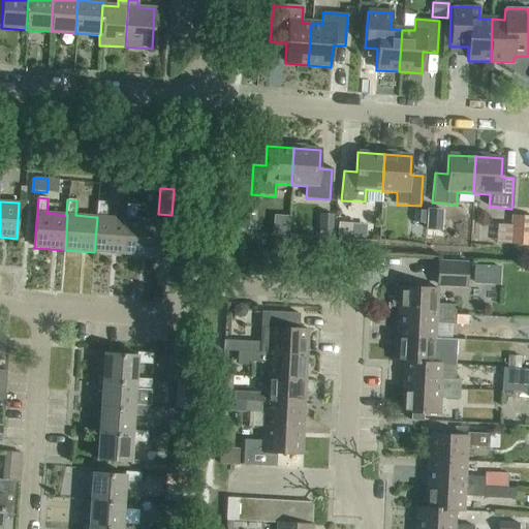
[(97,217),(94,252),(124,254),(126,219),(125,219),(105,218),(106,203),(97,201),(96,217),(97,217)]
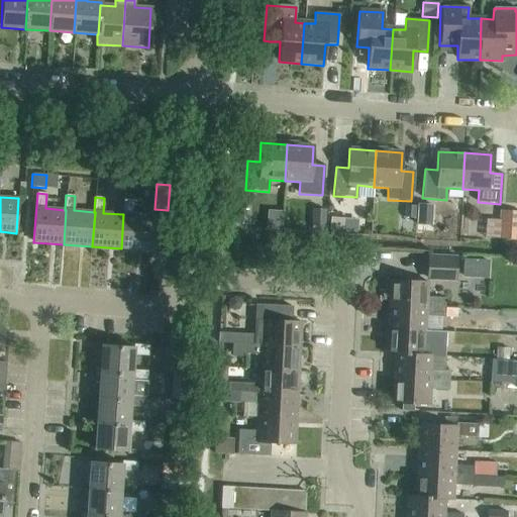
[(123,214),(121,248),(149,250),(152,216),(131,215),(133,200),(123,200),(122,214),(123,214)]
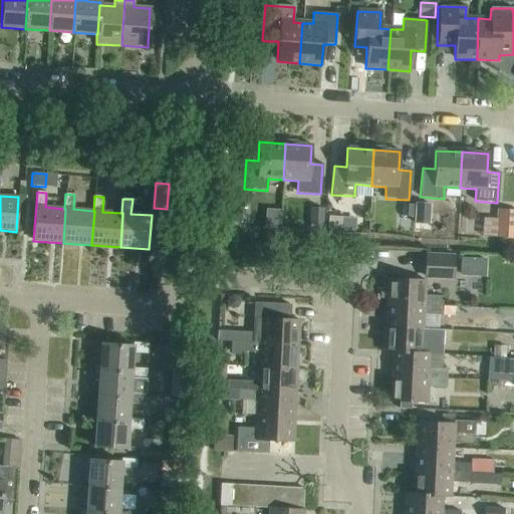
[(414,205),(403,204),(402,217),(413,217),(414,205)]
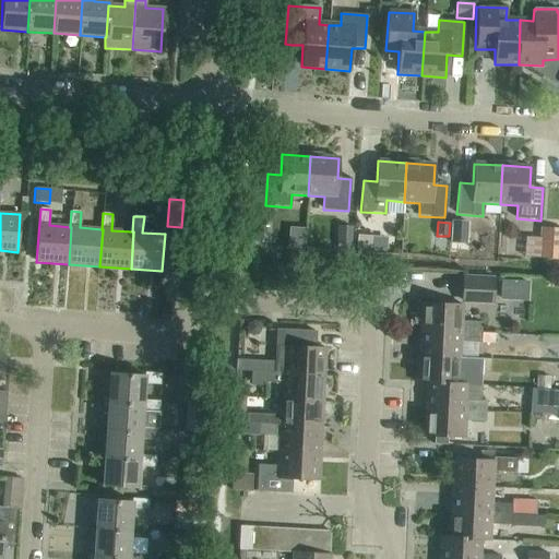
[(452,222),(451,244),(467,245),(468,222),(452,222)]
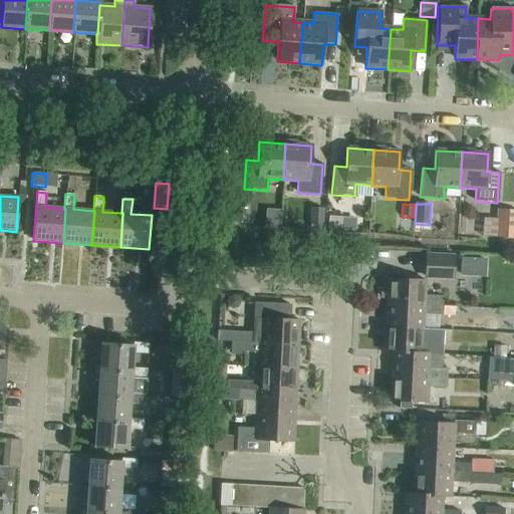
[(245,224),(246,209),(235,208),(233,223),(245,224)]
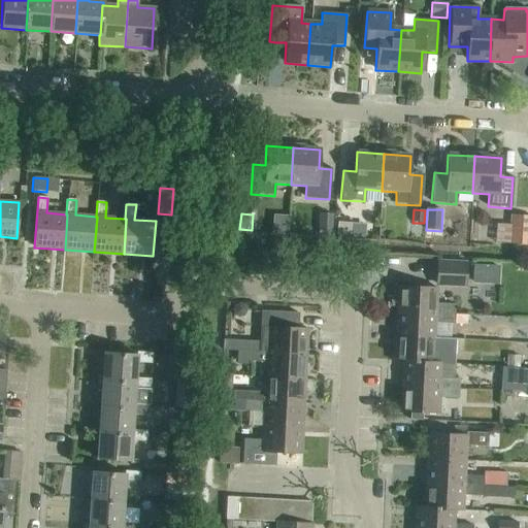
[(320,221),(320,231),(331,232),(332,222),(332,216),(321,215),(320,221)]
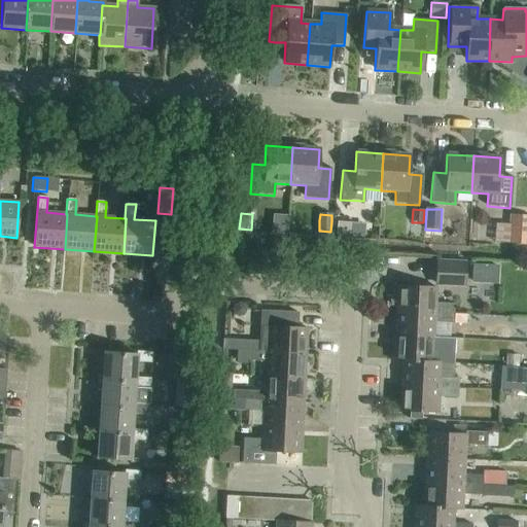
[(506,244),(526,245),(526,216),(508,215),(506,244)]
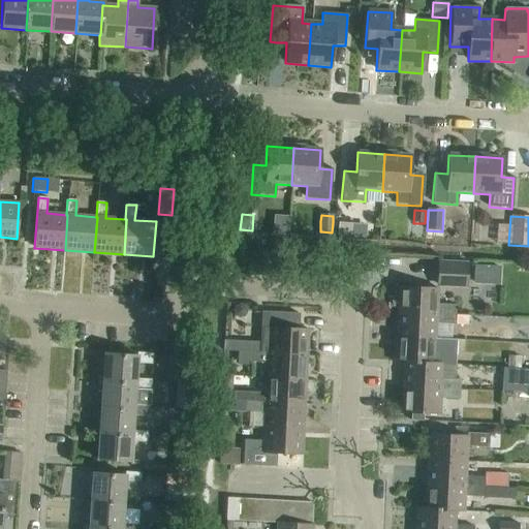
[(436,261),(435,288),(467,289),(468,262),(436,261)]
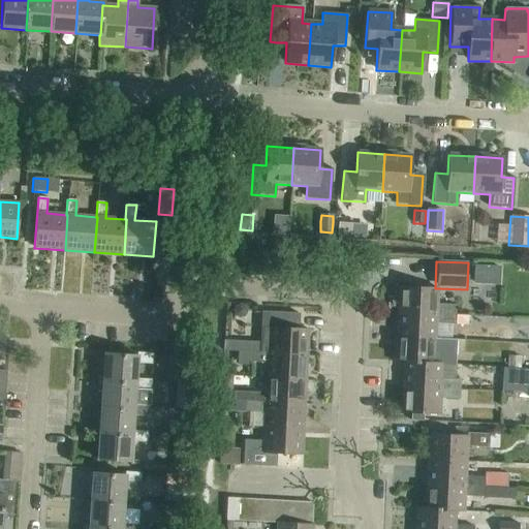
[(397,287),(396,313),(455,315),(455,306),(436,305),(437,289),(397,287)]
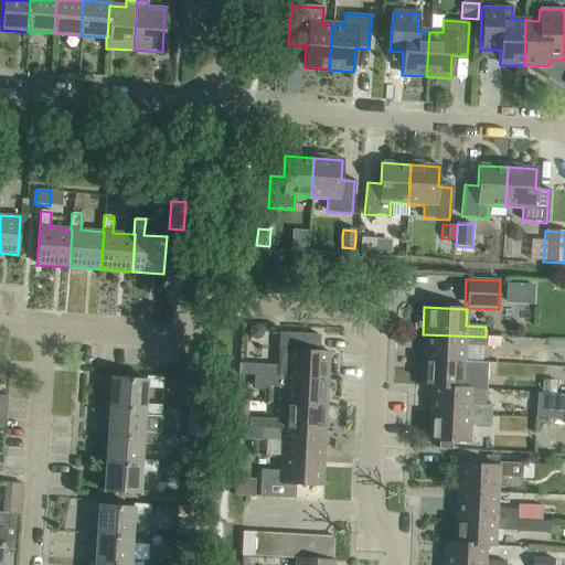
[(243,365),(243,376),(265,376),(327,380),(328,352),(317,352),(317,336),(279,333),(278,366),(243,365)]
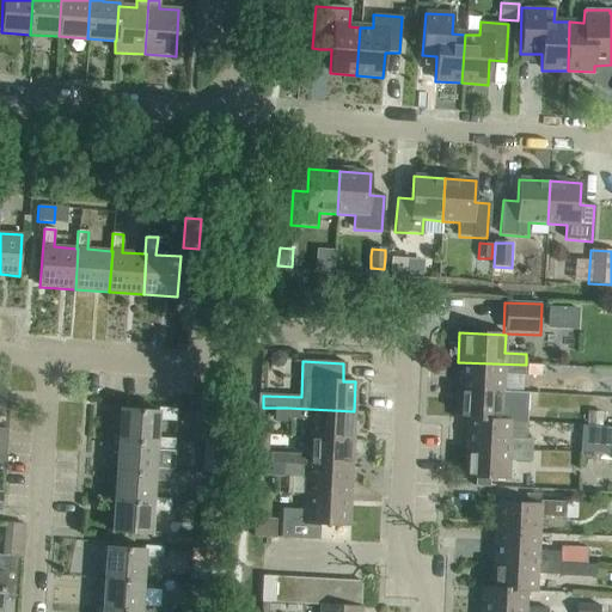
[(458,362),(457,391),(502,392),(503,375),(540,377),(542,366),(526,366),(526,365),(458,362)]
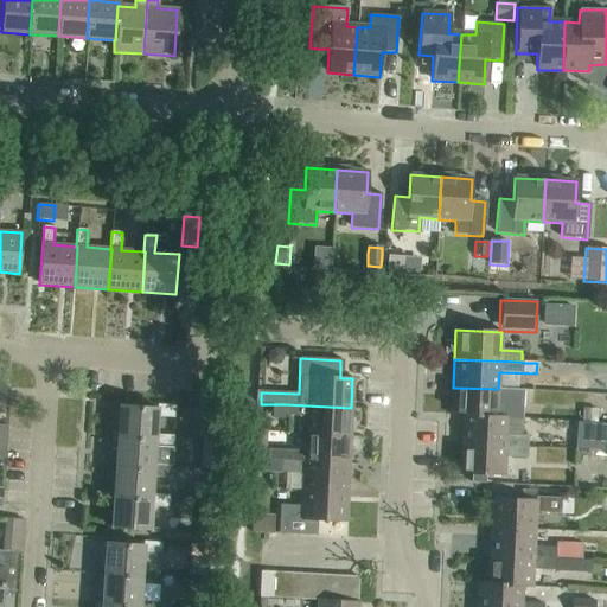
[(498,389),(453,388),(452,416),(461,416),(506,419),(518,420),(519,408),(498,407),(498,389)]
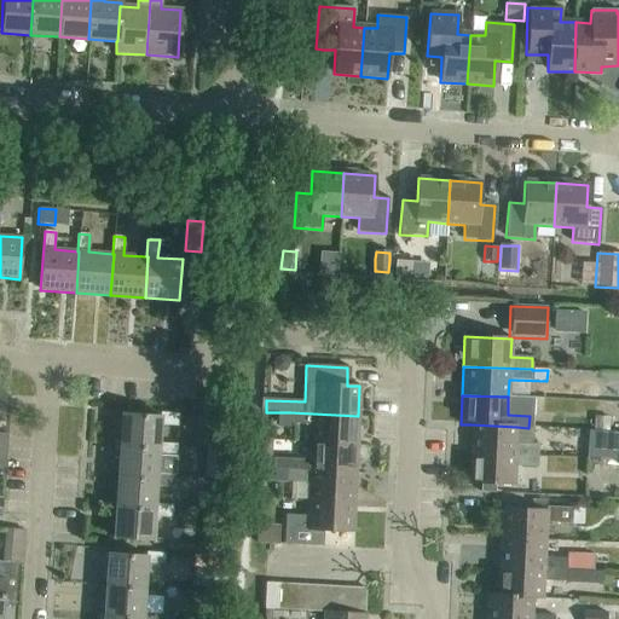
[(290,412),(289,424),(312,426),(312,427),(311,443),(357,445),(358,427),(358,416),(290,412)]
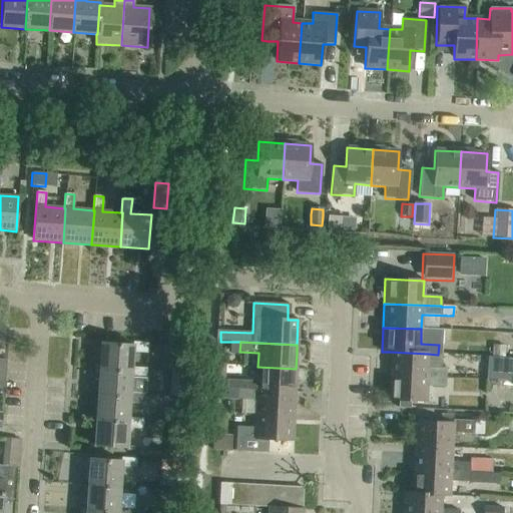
[(100,354),(99,370),(131,372),(131,368),(132,353),(147,354),(148,344),(133,343),(132,346),(101,343),(100,354)]
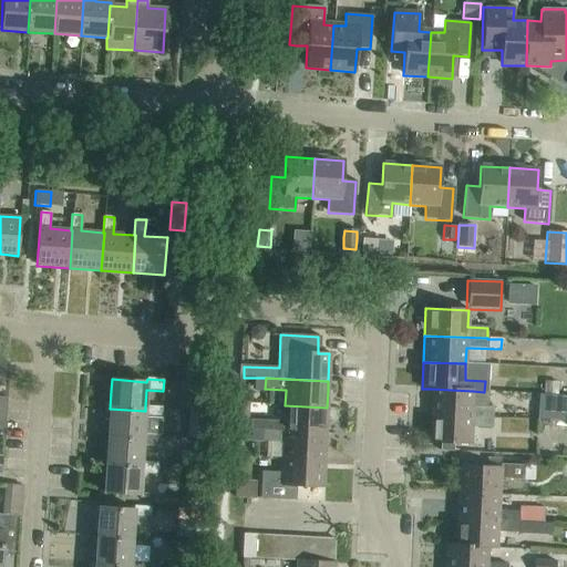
[(558,382),(544,382),(543,394),(557,395),(558,382)]
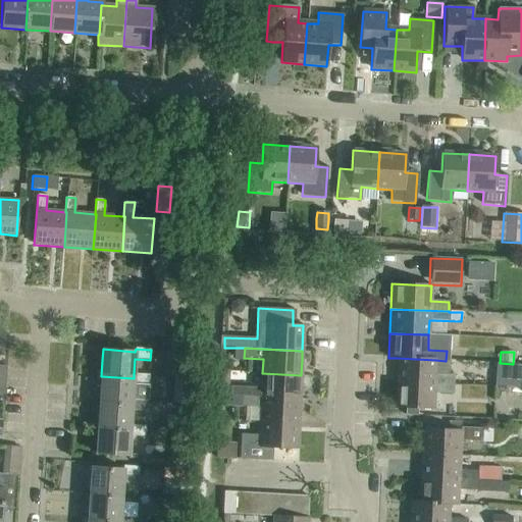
[(397,358),(396,382),(453,384),(454,375),(449,375),(450,361),(446,361),(435,360),(397,358)]
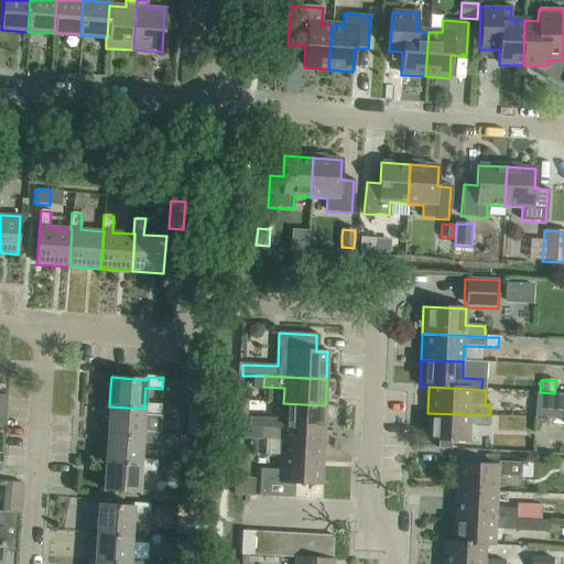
[(553,419),(563,419),(563,394),(554,394),(553,419)]
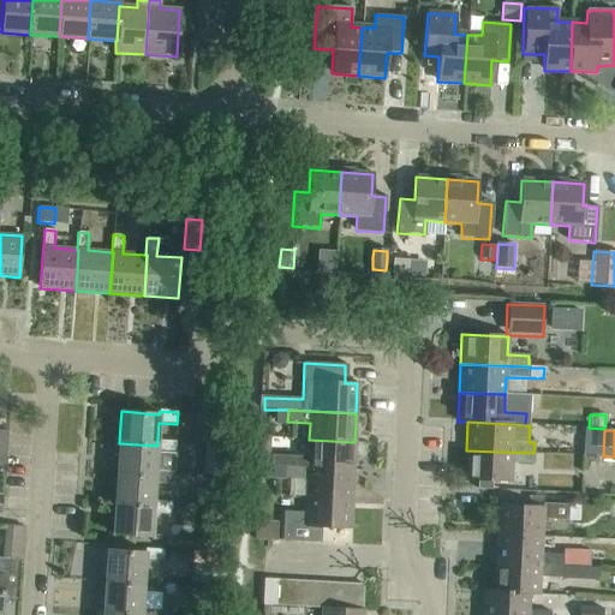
[(270,455),(269,467),(273,467),(286,467),(353,471),(354,442),(309,440),(308,458),(270,455)]
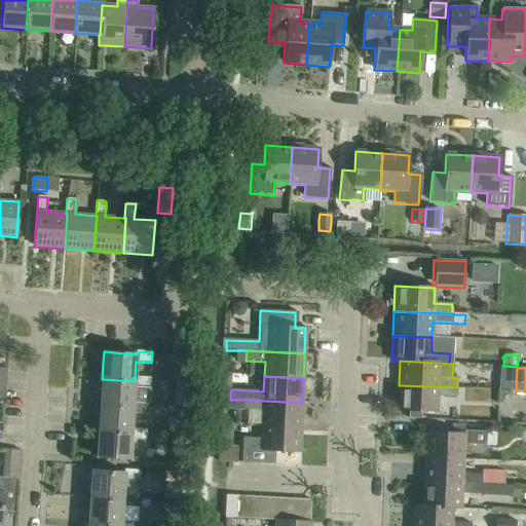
[(102,379),(100,405),(134,407),(134,403),(148,404),(150,378),(135,377),(135,381),(102,379)]
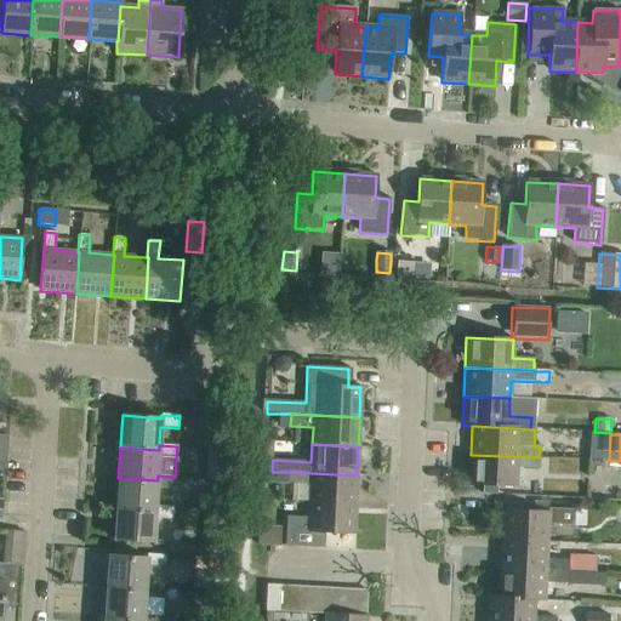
[(209,455),(208,474),(228,476),(229,456),(209,455)]
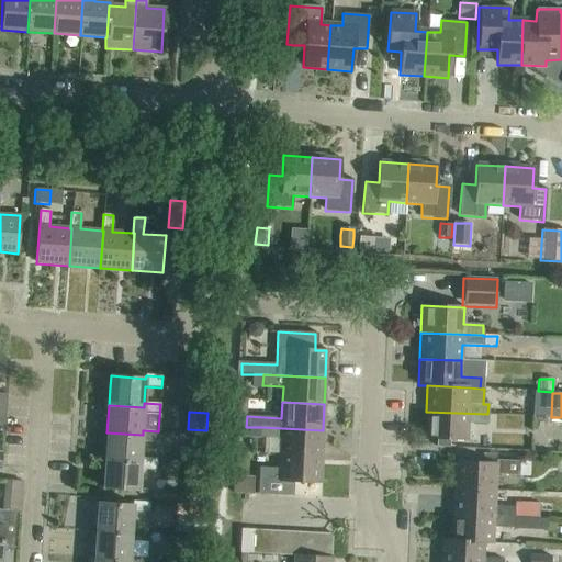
[(487,414),(426,412),(424,438),(436,439),(450,439),(467,440),(467,424),(487,425),(487,414)]
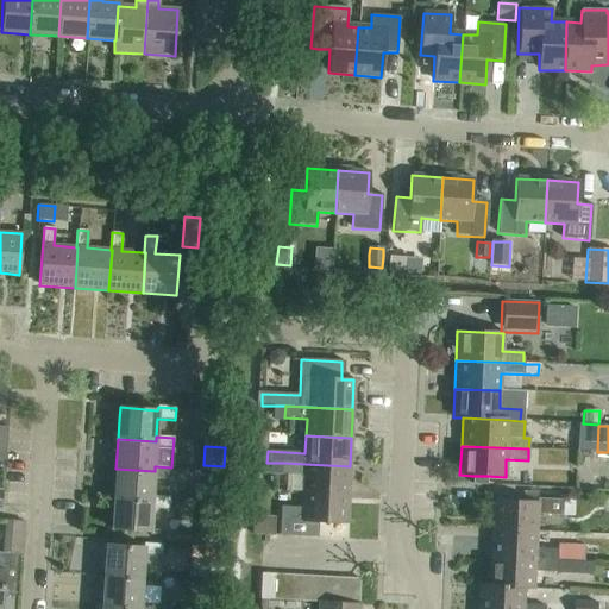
[(270,463),(269,473),(282,475),(283,463),(270,463)]
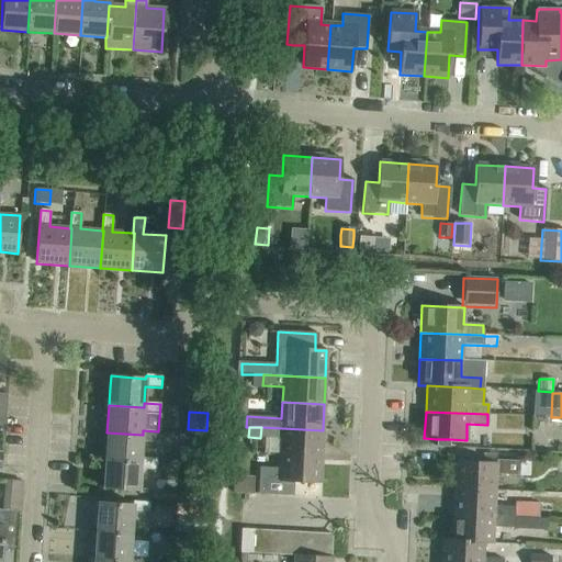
[(261,427),(260,438),(280,439),(280,454),(322,457),(323,430),(261,427)]
